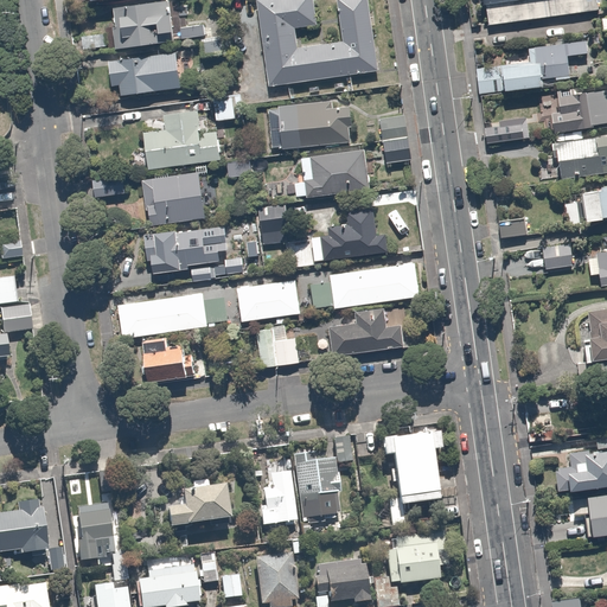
[(113,5),(116,46),(173,42),(170,0),(113,5)]
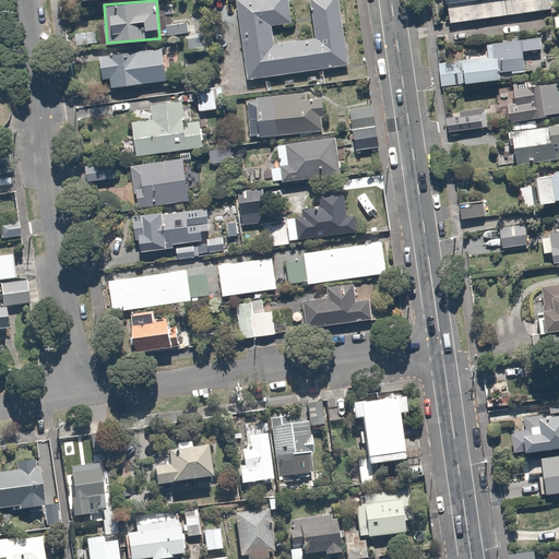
[(349,64),(340,0),(311,0),(317,38),(274,44),(271,24),(293,21),(288,0),(236,0),(248,78),(349,64)]
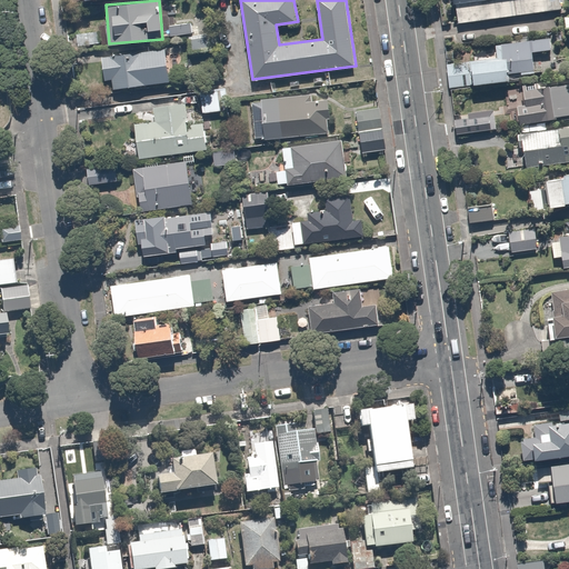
[(533,37),(531,15),(566,10),(563,0),(455,0),(458,22),(461,47),(533,37)]
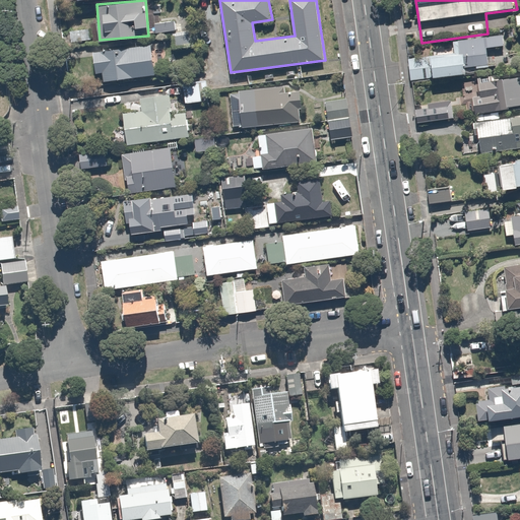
[(176,20),(153,22),(154,33),(177,30),(176,20)]
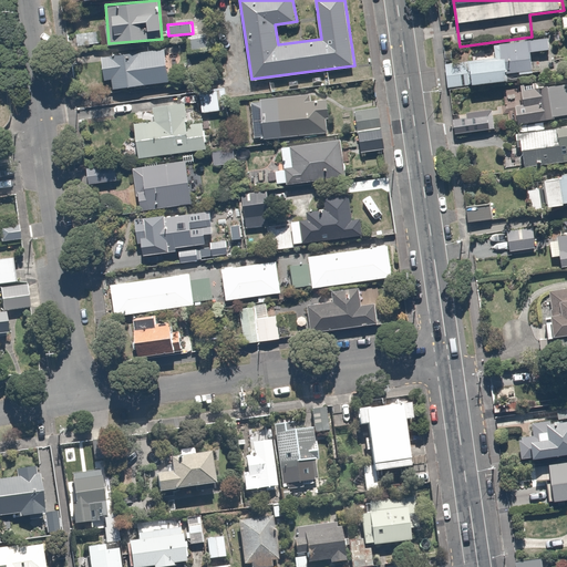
[(548,38),(493,44),(494,58),(467,61),(468,84),(534,76),(531,52),(548,49),(548,38)]
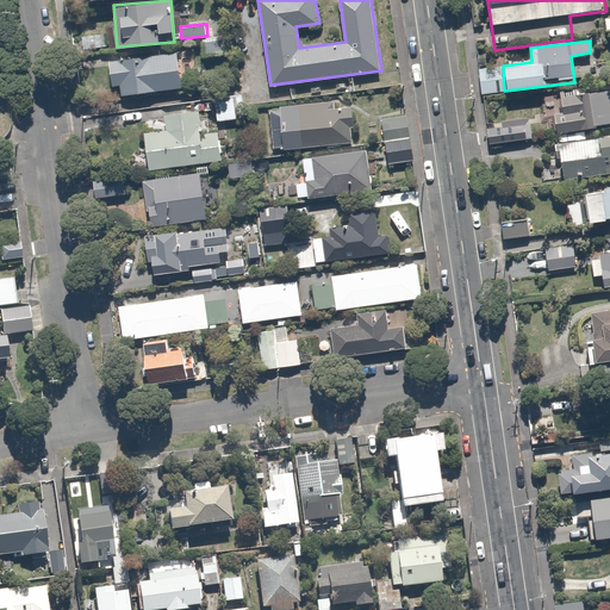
[(178,51),(111,57),(113,86),(120,85),(120,94),(180,89),(178,51)]
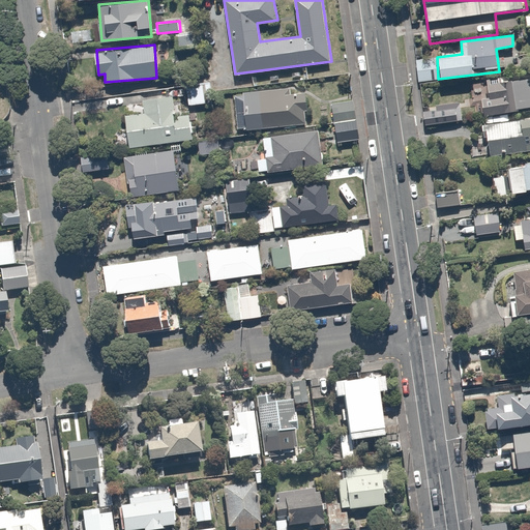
[(481,98),(483,115),(529,109),(529,76),(486,83),(489,97),(481,98)]
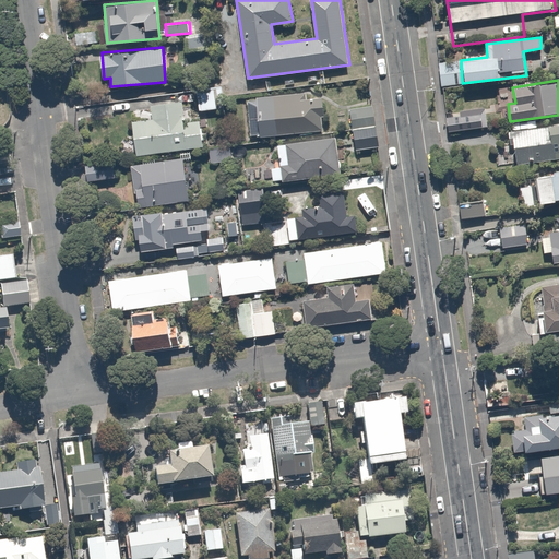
[(250,135),(256,135),(323,130),(321,102),(312,102),(311,91),(257,95),(258,109),(248,109),(250,135)]
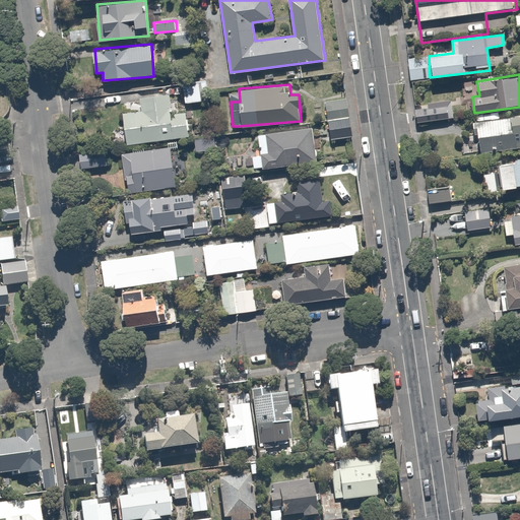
[(200,85),(183,87),(185,103),(202,102),(200,85)]
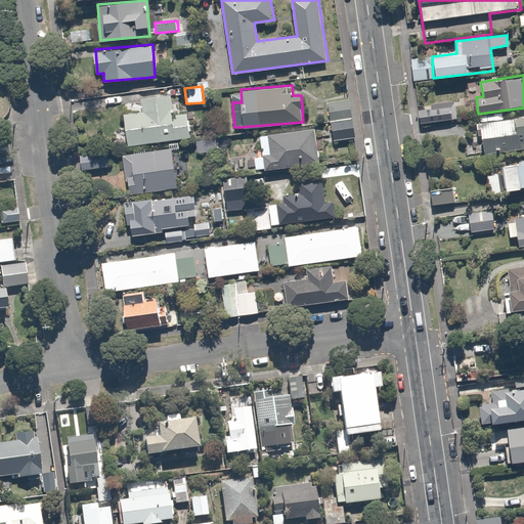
[(124,113),(127,145),(191,137),(188,113),(177,114),(175,91),(139,95),(141,111),(124,113)]
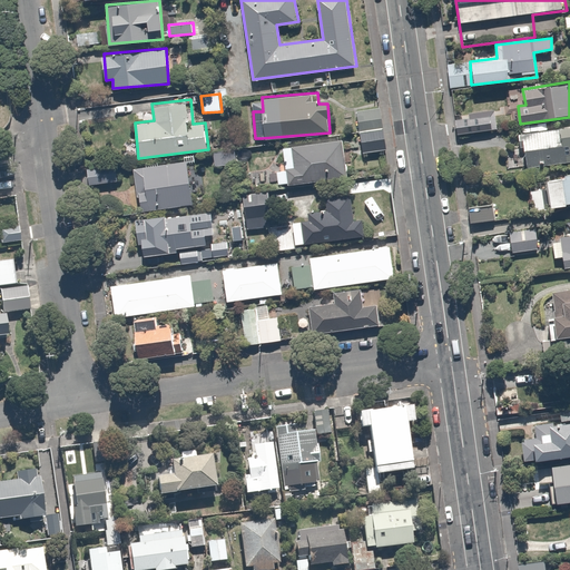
[(498,106),(457,112),(460,134),(501,128),(498,106)]
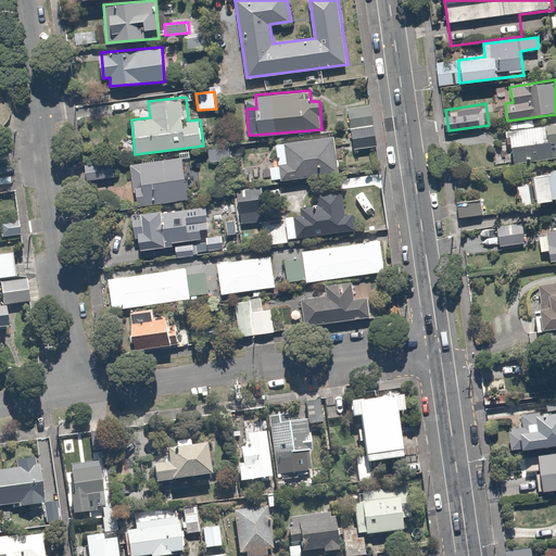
[(370,105),(348,109),(354,150),(377,147),(370,105)]
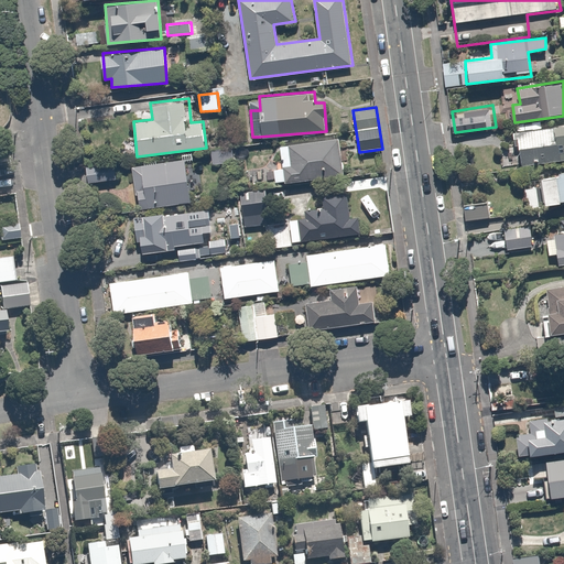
[(563,125),(518,131),(521,165),(563,160),(563,125)]
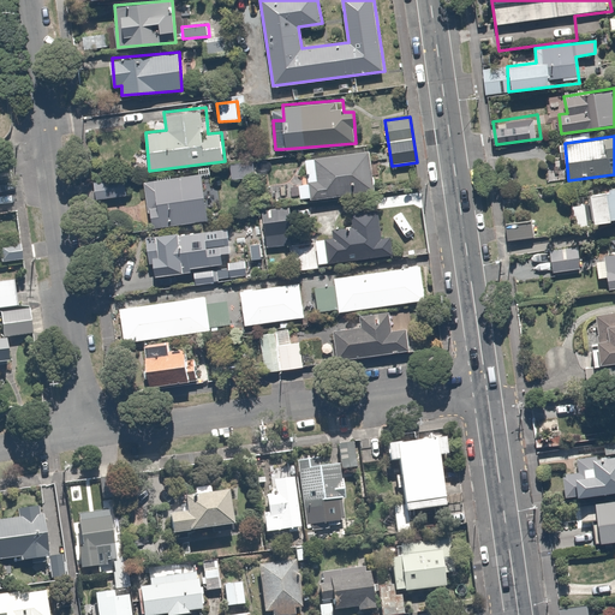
[(299,181),(300,202),(372,197),(370,151),(306,156),(309,181),(299,181)]
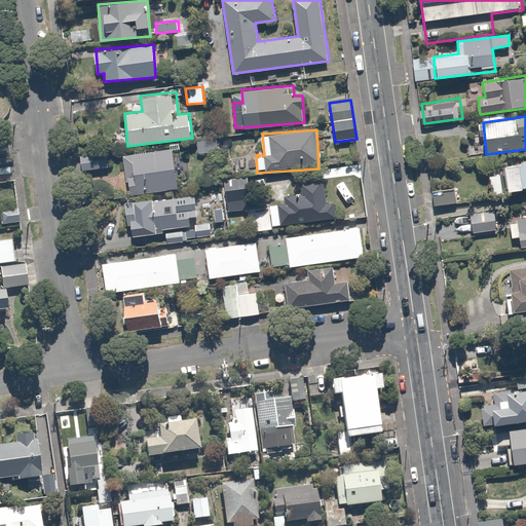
[(214,135),(194,138),(197,153),(216,150),(214,135)]
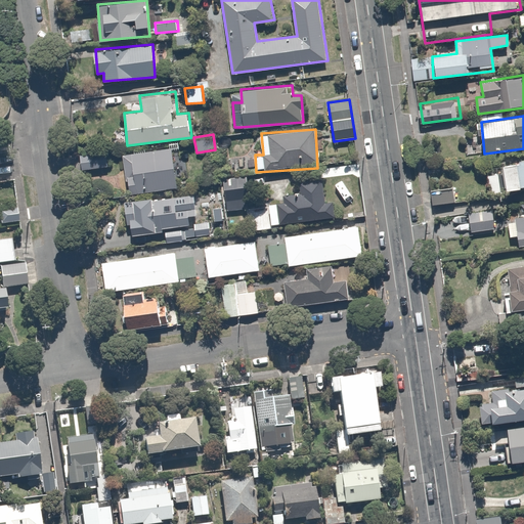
[(80,143),(82,169),(106,167),(104,141),(80,143)]
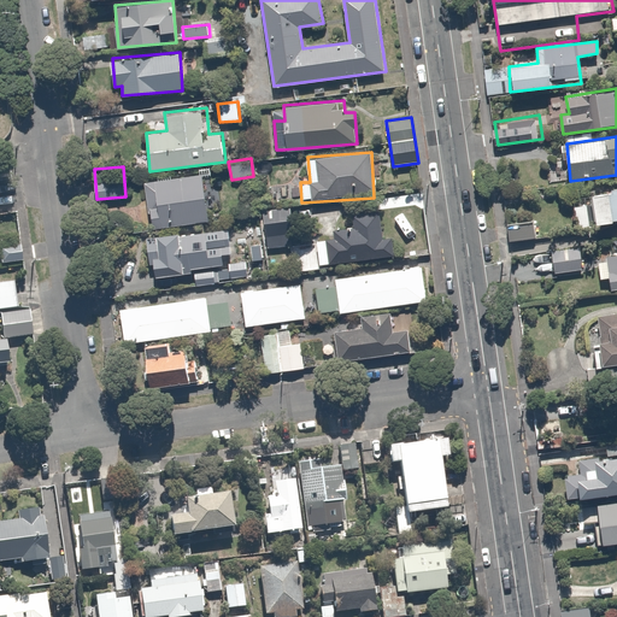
[(201,175),(145,183),(151,230),(209,222),(201,175)]
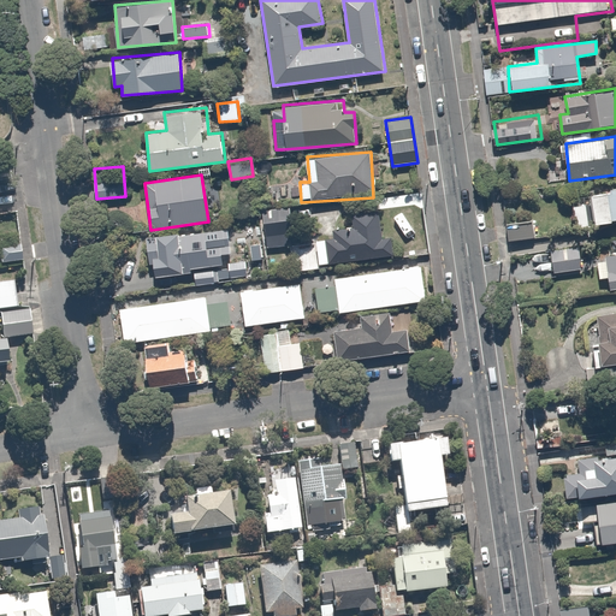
[(611,193),(570,197),(575,227),(614,223),(615,224),(615,223),(615,188),(611,189),(611,193)]
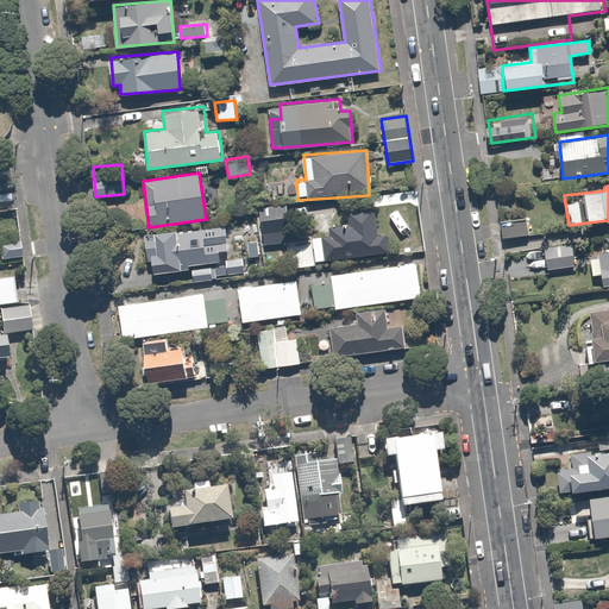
[(284,208),(258,212),(262,245),(289,242),(284,208)]
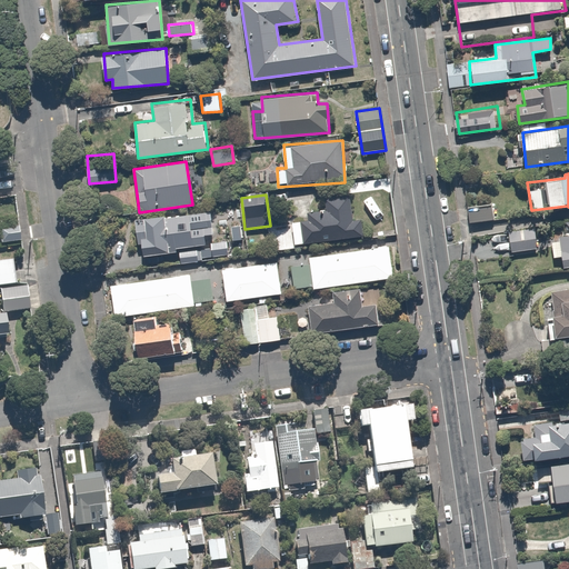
[(291,221),(295,245),(367,235),(365,216),(352,217),(349,195),(323,198),(325,208),(308,210),(309,219),(291,221)]
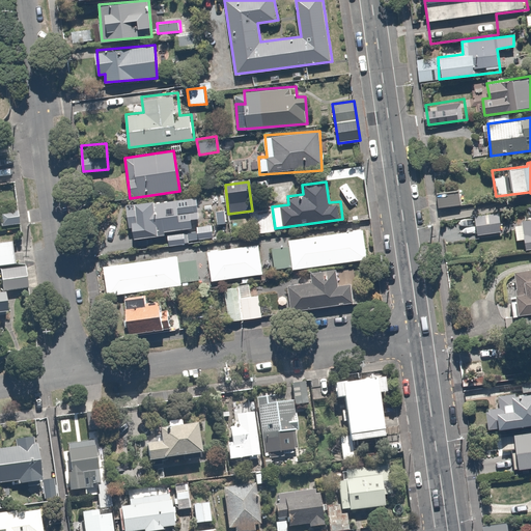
[(459,190),(437,193),(439,207),(462,205),(459,190)]
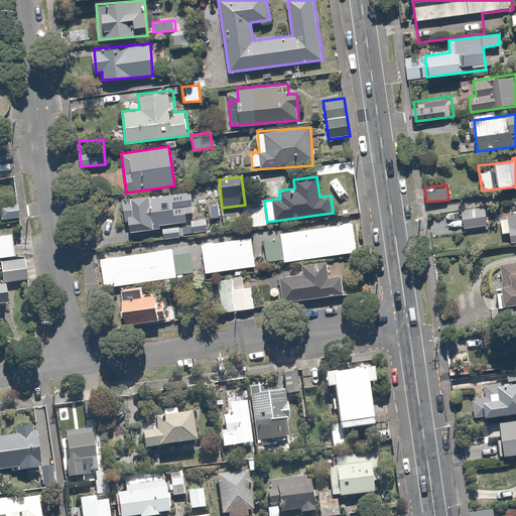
[(176,192),(123,198),(125,232),(162,229),(163,240),(182,238),(180,224),(187,224),(185,200),(176,201),(176,192)]
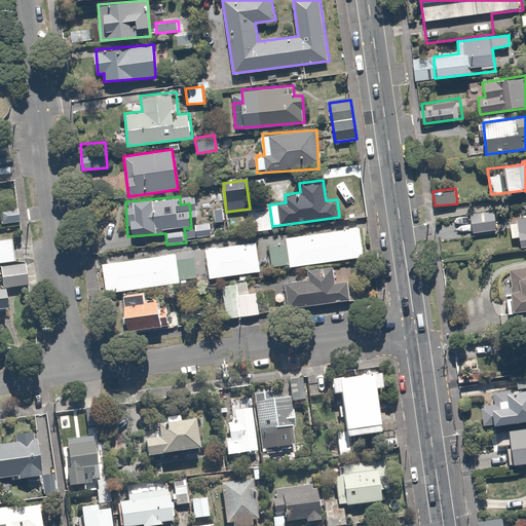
[(223,207),(214,208),(215,222),(225,220),(223,207)]
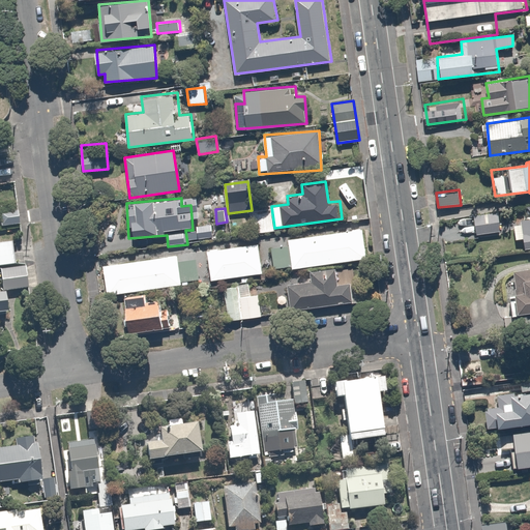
[(269,233),(264,209),(248,213),(253,236),(269,233)]
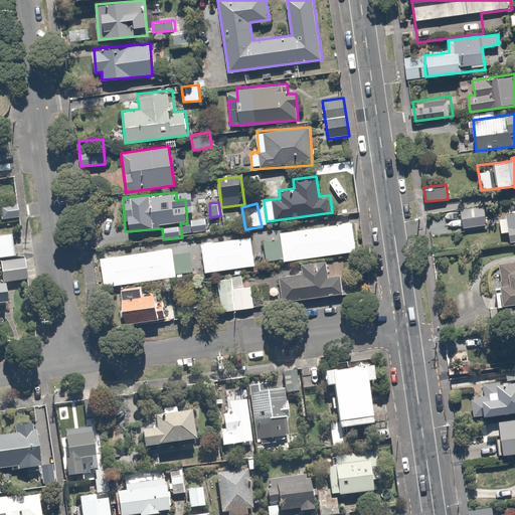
[(507,217),(500,218),(502,232),(510,232),(512,241),(514,241),(514,203),(512,204),(513,212),(506,213),(507,217)]
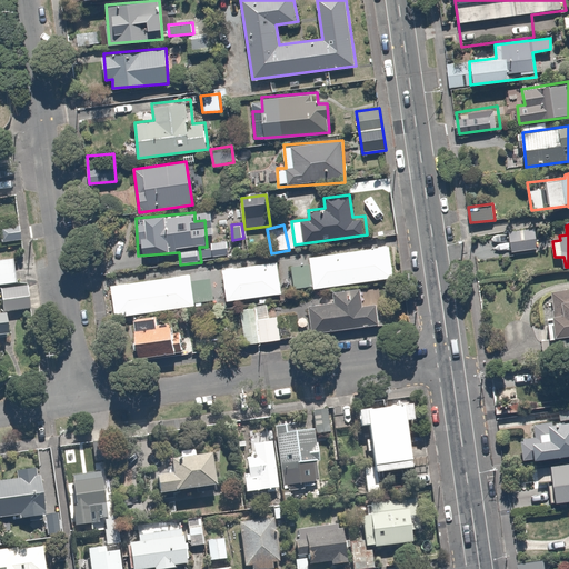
[(20,226),(0,228),(0,237),(1,242),(22,239),(20,226)]
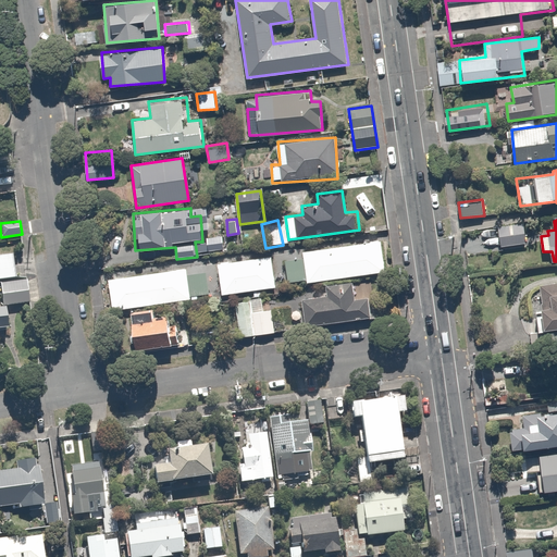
[(495,230),(498,247),(528,244),(523,226),(495,230)]
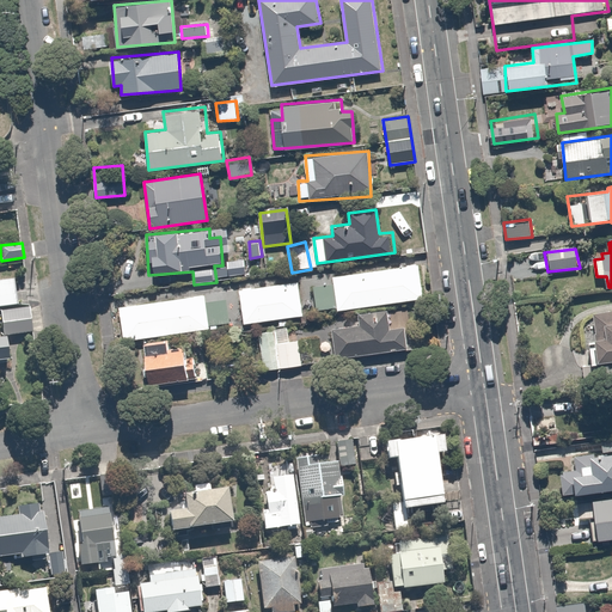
[(245,257),(227,259),(230,276),(248,274),(245,257)]
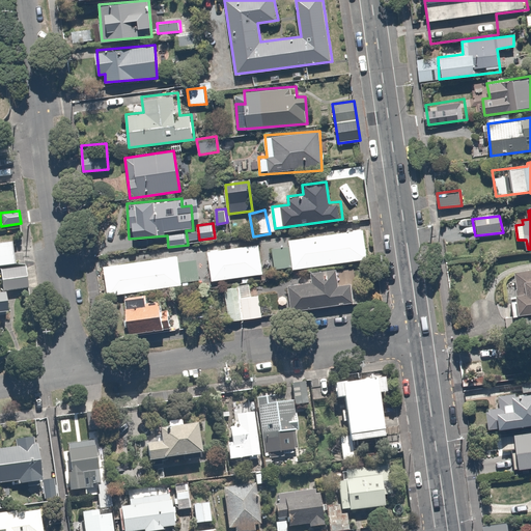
[(288,238),(289,245),(271,247),(274,270),(292,267),(294,270),(367,258),(362,226),(288,238)]
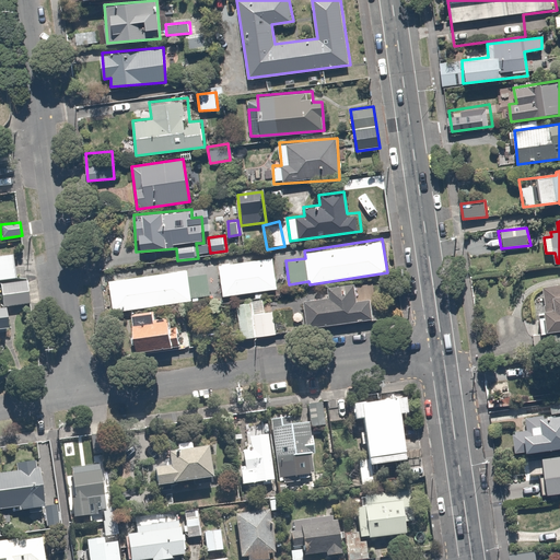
[(0,280),(14,278),(13,255),(0,256),(0,280)]
